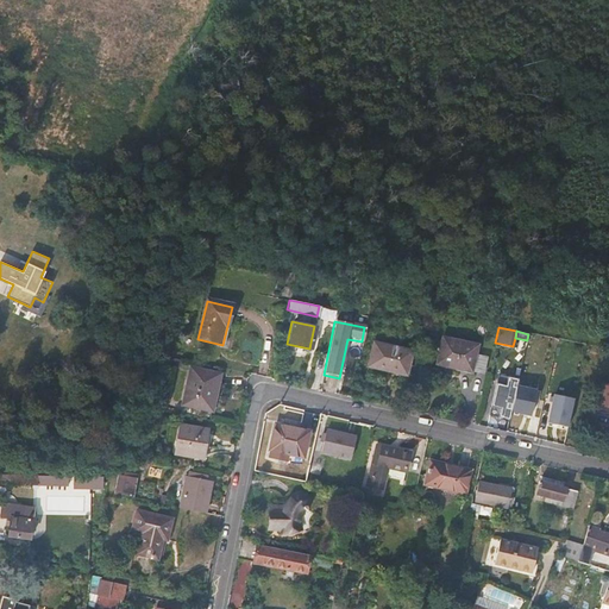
[(475,346),(440,339),(434,364),(468,372),(475,346)]
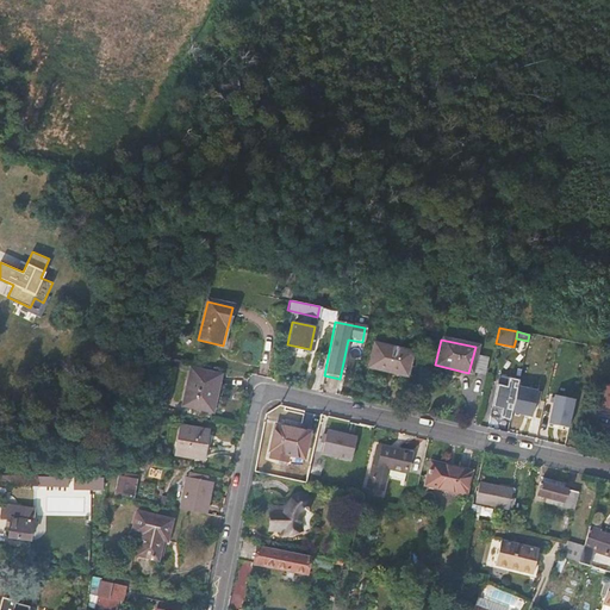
[(543,340),(528,340),(528,341),(528,348),(543,349),(543,340)]
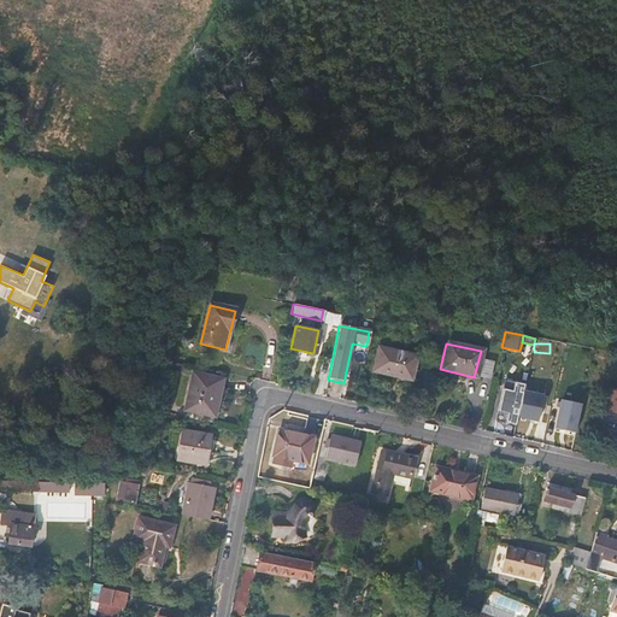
[(418,356),(378,347),(374,372),(412,381),(418,356)]
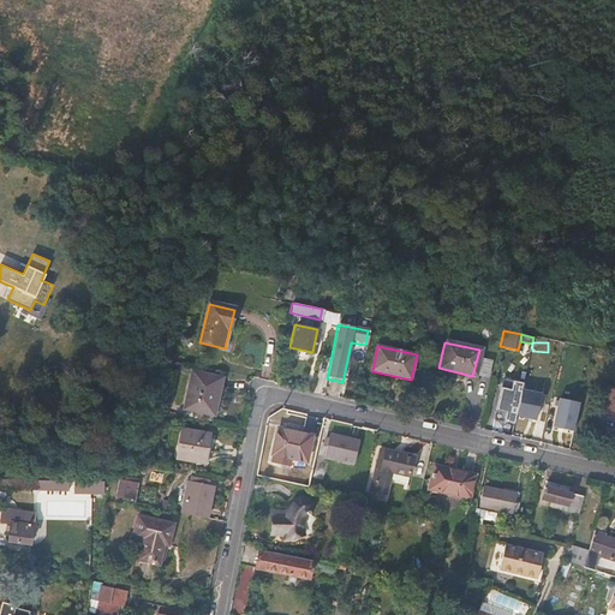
[(557,369),(556,358),(544,358),(545,369),(557,369)]
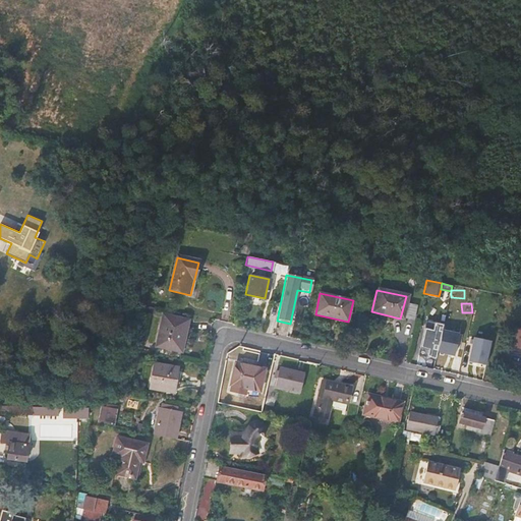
[(187,323),(164,317),(158,346),(181,351),(187,323)]
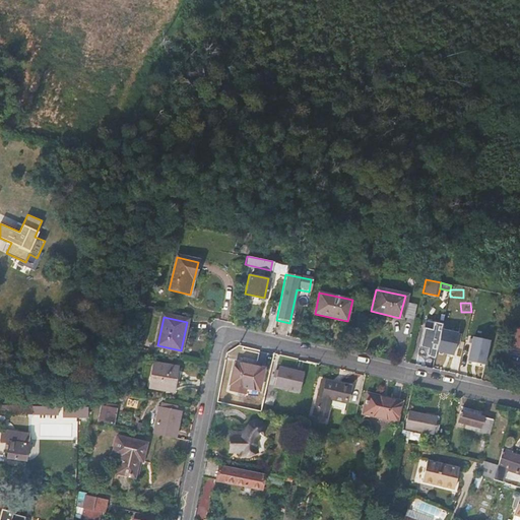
[(519,326),(519,327),(511,326),(509,348),(519,349),(519,326)]
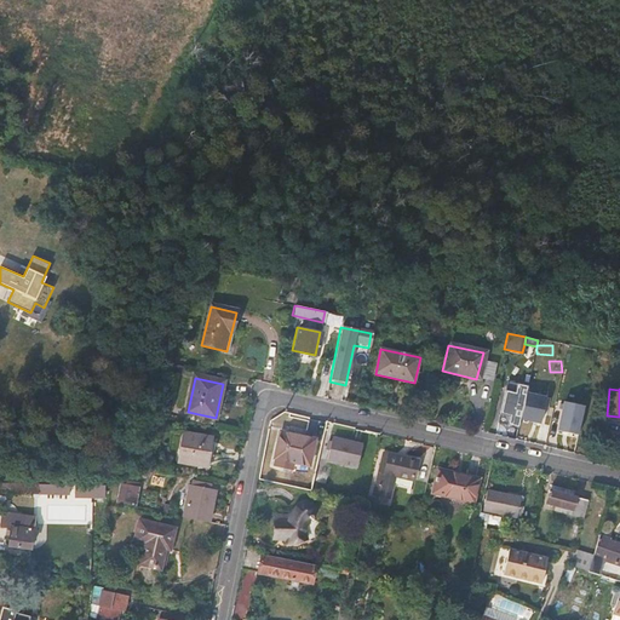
[(563,401),(560,431),(583,434),(586,403),(563,401)]
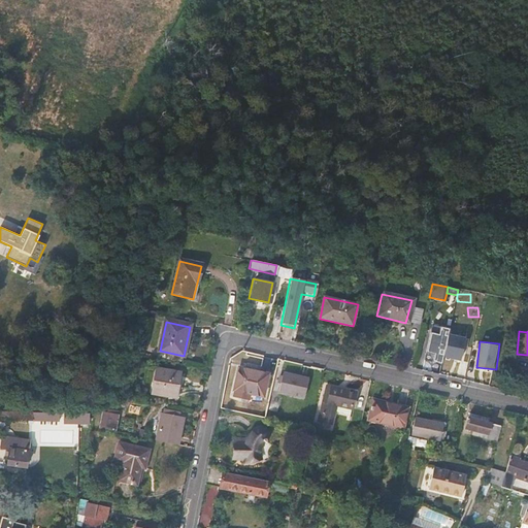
[(467,343),(459,342),(459,347),(457,347),(453,362),(455,362),(463,364),(469,365),(472,350),(466,349),(467,343)]
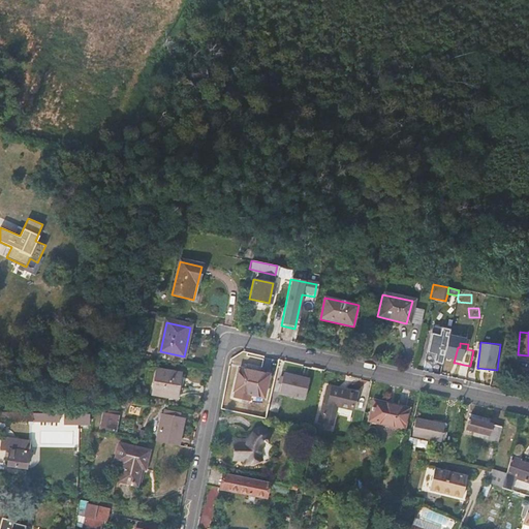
[(181,372),(156,368),(151,394),(176,399),(181,372)]
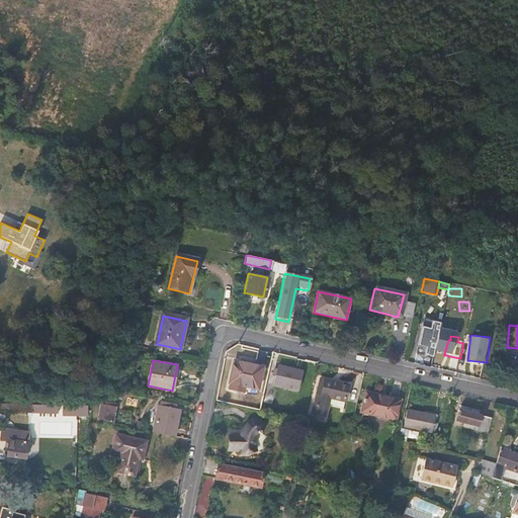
[(263,366),(233,360),(228,382),(231,383),(230,389),(244,392),(245,386),(259,390),(263,366)]
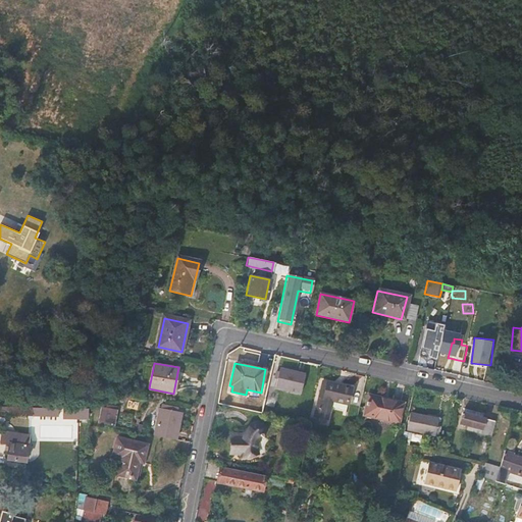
[(304,377),(279,371),(275,387),(300,393),(304,377)]
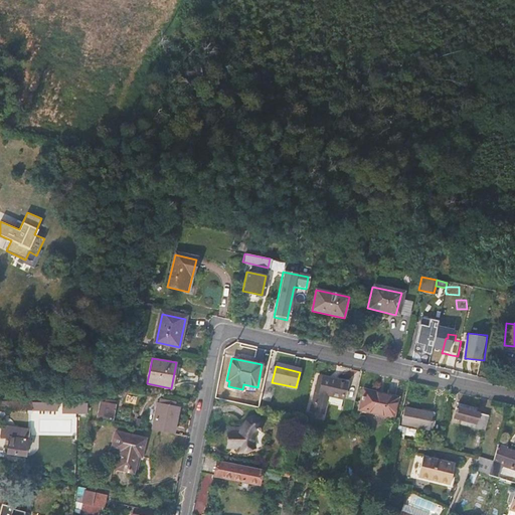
[(345,384),(318,378),(310,412),(322,415),(326,396),(342,399),(345,384)]
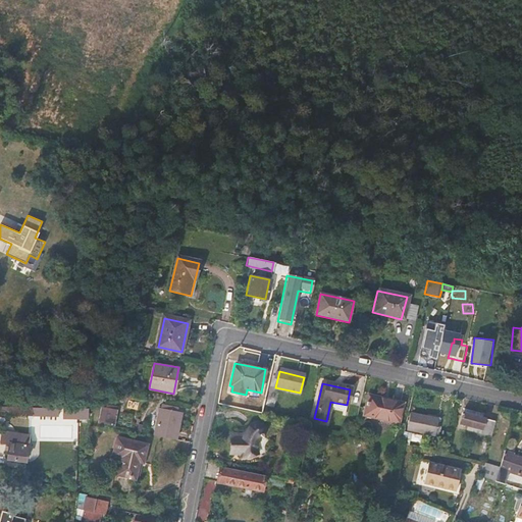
[(401,403),(368,396),(363,415),(397,422),(401,403)]
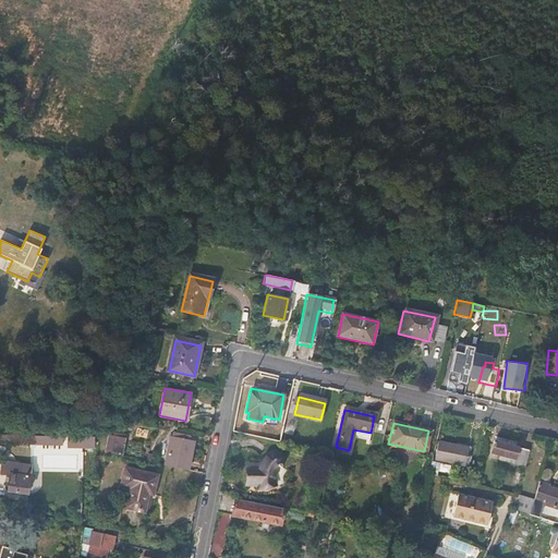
[(0,441),(36,443),(37,434),(0,433),(0,441)]
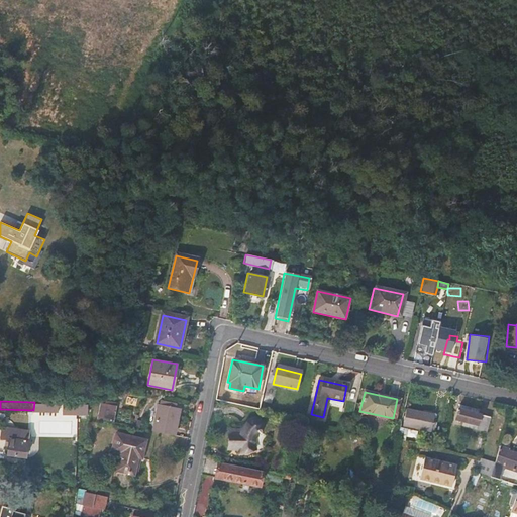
[(59,403),(34,402),(33,410),(59,411),(59,403)]
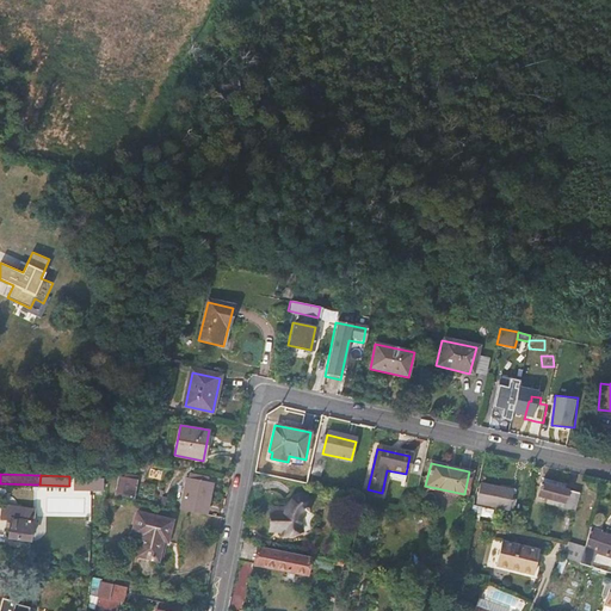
[(76,477),(75,489),(103,489),(104,479),(76,477)]
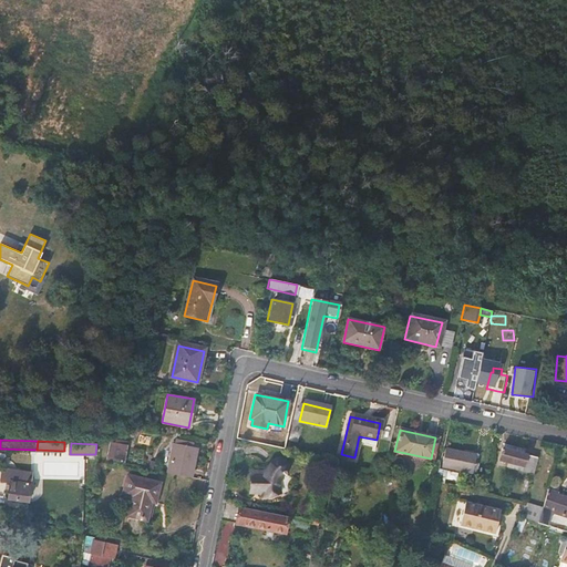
[(126,445),(110,443),(107,460),(125,462),(126,445)]
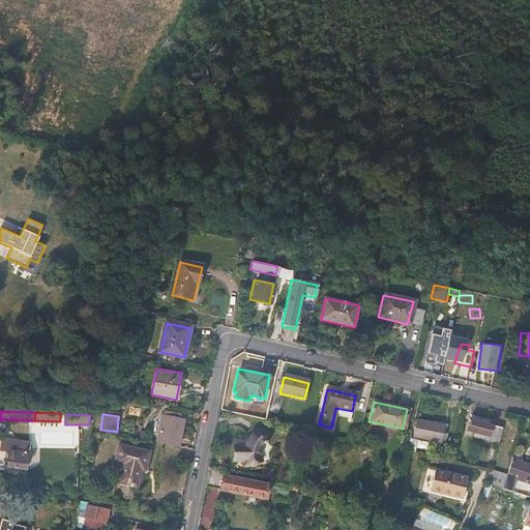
[(183,419),(162,415),(156,443),(178,447),(183,419)]
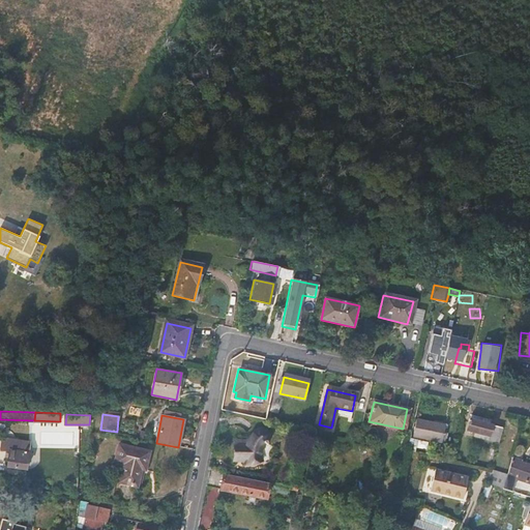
[(491,420),(471,415),(467,432),(475,433),(474,437),(498,443),(501,428),(490,425),(491,420)]
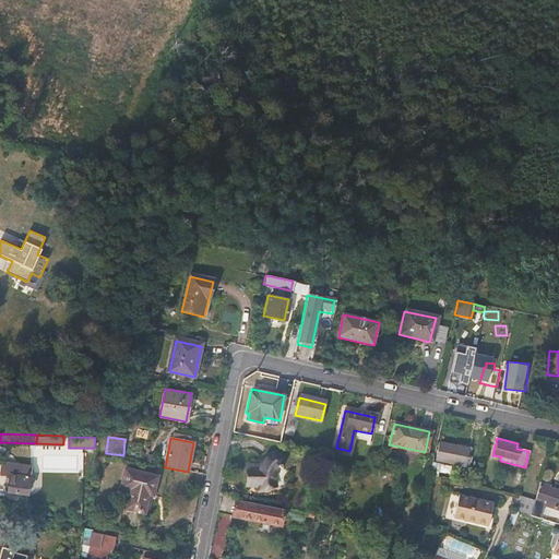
[(467,449),(439,443),(436,461),(464,466),(465,463),(466,456),(467,449)]
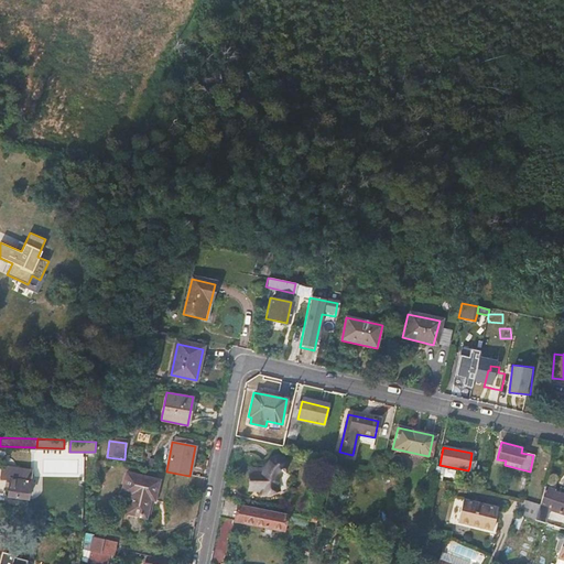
[(278,456),(277,456),(274,456),(272,456),(271,457),(268,461),(266,463),(262,469),(261,472),(248,473),(248,492),(259,491),(260,497),(279,491),(278,489),(277,486),(275,484),(277,480),(277,477),(278,475),(280,472),(281,470),(282,472),(284,472),(284,468),(283,468),(283,466),(283,465),(283,462),(283,461),(282,458),(281,457),(280,457),(278,456)]
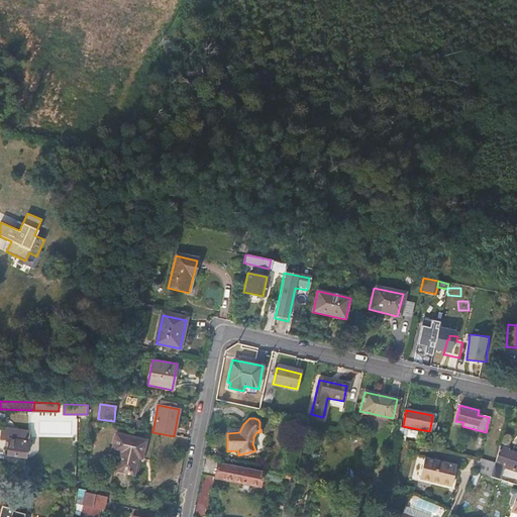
[(11,427),(10,437),(28,440),(29,429),(11,427)]
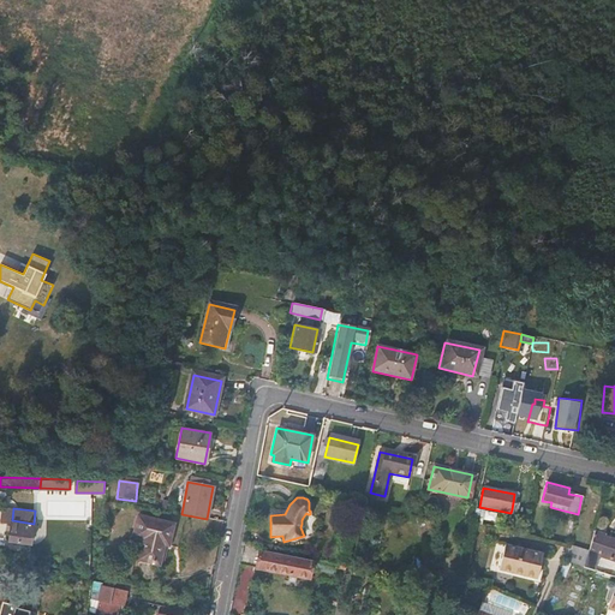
[(481,511),(475,509),(471,524),(477,526),(481,511)]
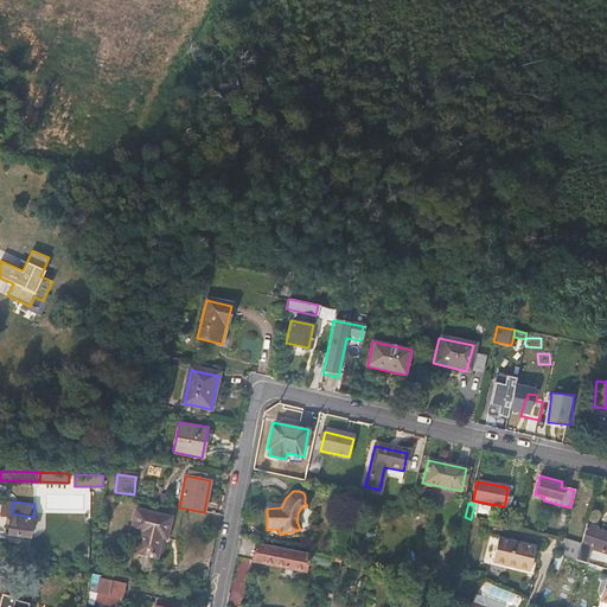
[(170,517),(134,510),(131,530),(138,531),(134,553),(157,557),(160,537),(166,538),(170,517)]
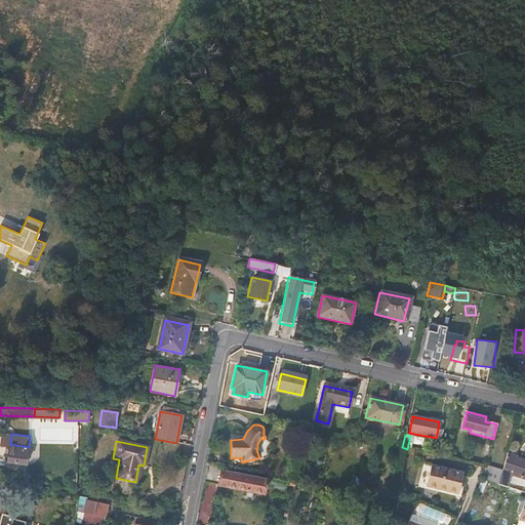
[(29,447),(10,444),(8,460),(27,462),(29,447)]
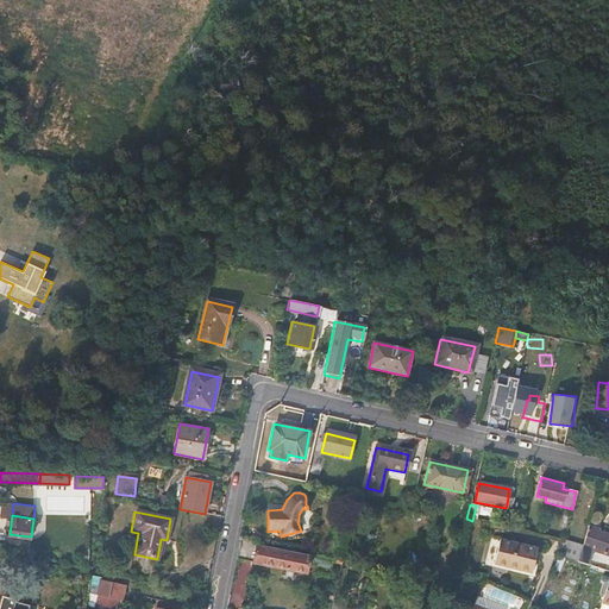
[(581,546),(577,562),(586,564),(591,550),(608,554),(608,534),(597,531),(598,529),(588,526),(582,545),(581,546)]
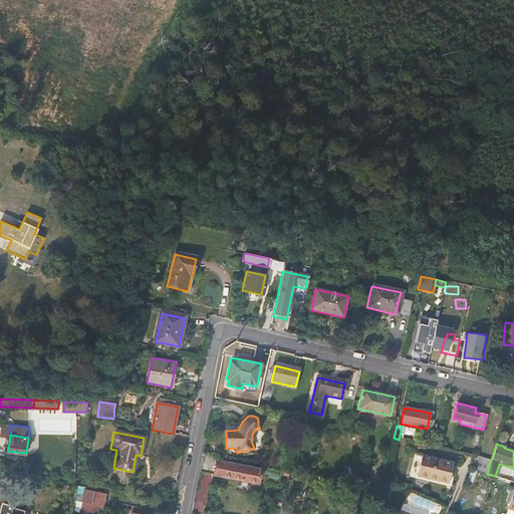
[(216,460),(201,456),(198,473),(258,486),(261,472),(215,462),(216,460)]
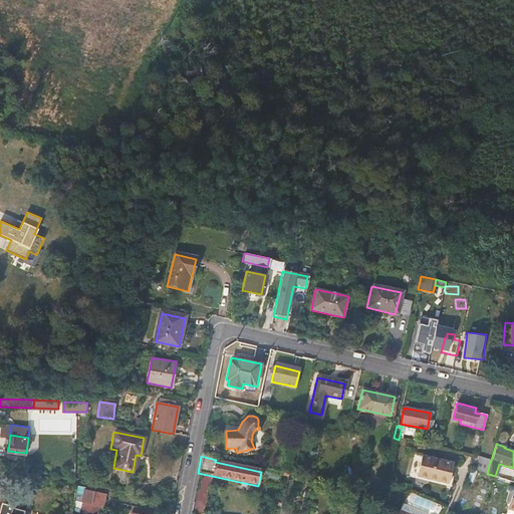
[(454,465),(422,457),(417,477),(449,485),(451,475),(454,465)]
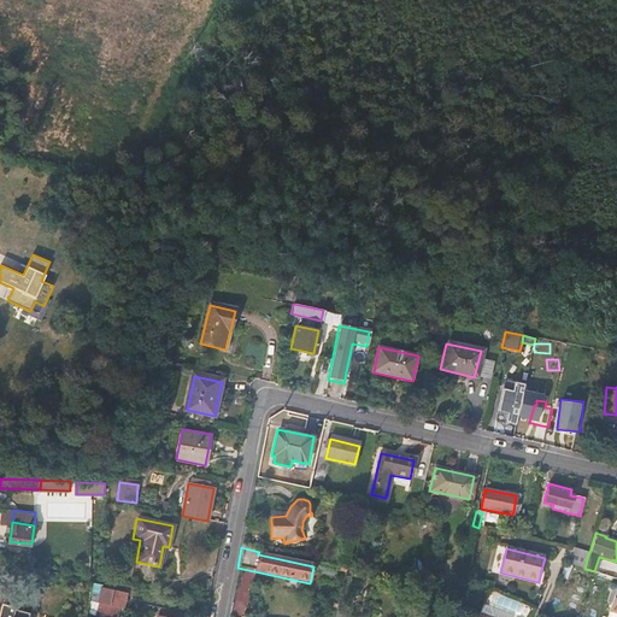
[(570,551),(565,563),(571,565),(585,569),(588,553),(571,548),(570,551)]
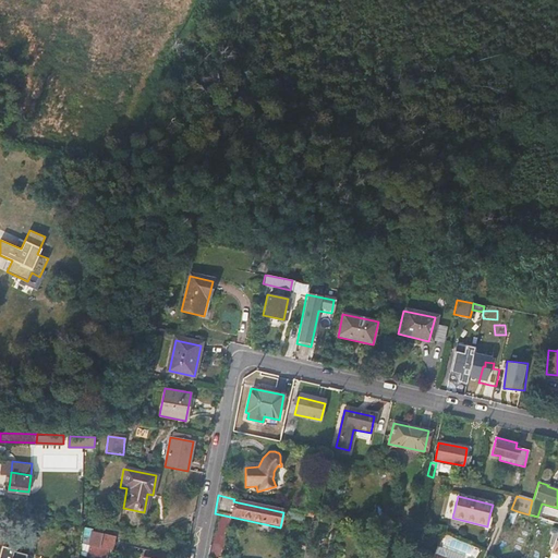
[(512,522),(517,511),(511,509),(507,519),(512,522)]
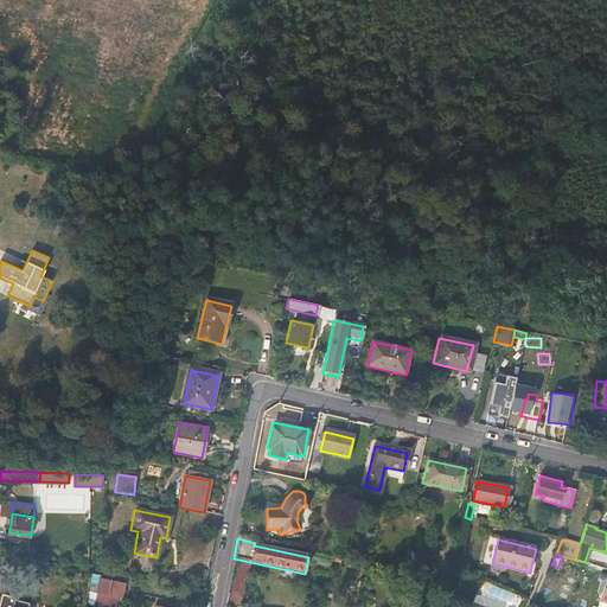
[(122,585),(101,580),(96,602),(115,606),(116,599),(120,599),(122,585)]
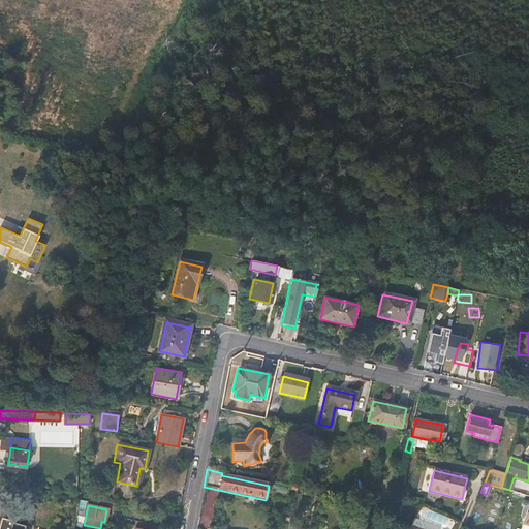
[(24,528),(26,521),(3,516),(0,528),(24,528)]
